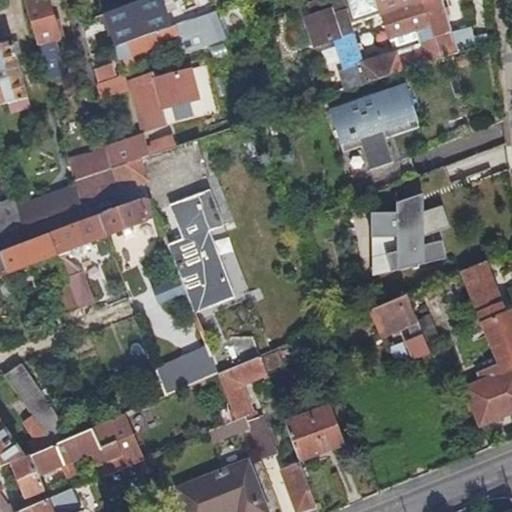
[(48,0),(24,0),(29,16),(46,81),(63,76),(53,40),(58,39),(48,0)]
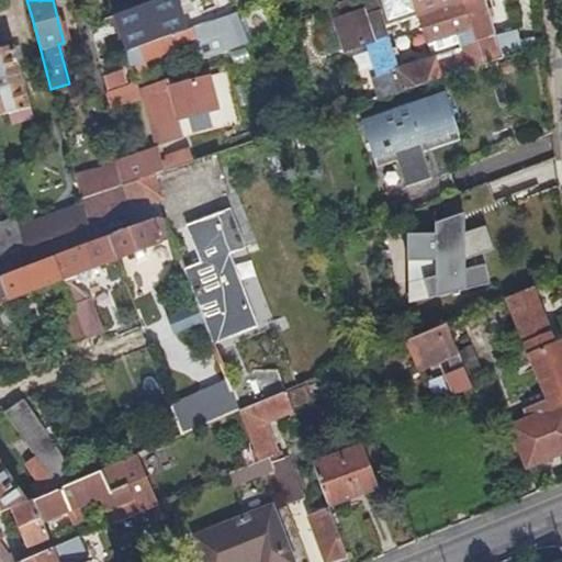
[(206,22),(199,0),(195,0),(164,12),(171,35),(206,22)]
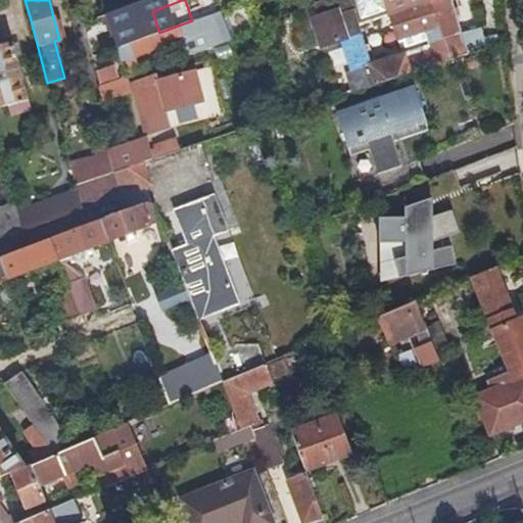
[(406,77),(485,50),(478,31),(462,37),(450,0),(350,0),(359,29),(391,16),(401,52),(420,45),(419,36),(426,34),(429,48),(402,57),(371,67),(366,53),(360,55),(353,37),(352,38),(349,29),(345,31),(339,14),(338,11),(319,18),(311,21),(320,49),(341,42),(346,58),(349,58),(353,70),(346,74),(350,85),(355,83),(359,92),(406,77)]
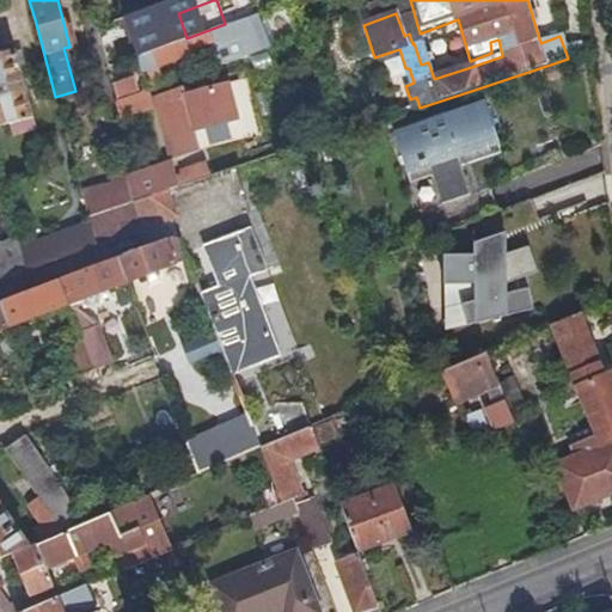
[(407,13),(402,0),(385,0),(368,6),(373,22),(396,13),(397,17),(407,13)]
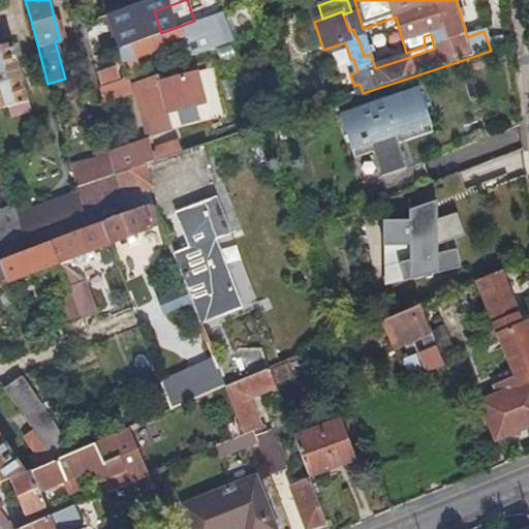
[(259,27),(251,3),(223,13),(235,43),(243,40),(241,34),(259,27)]
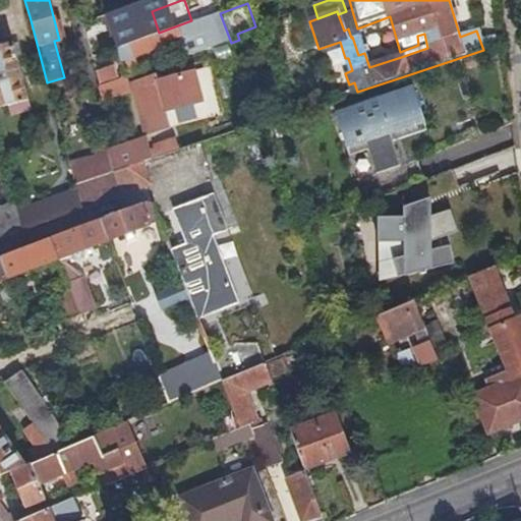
[(231,43),(220,13),(215,15),(122,49),(126,62),(180,43),(205,34),(211,50),(231,43)]
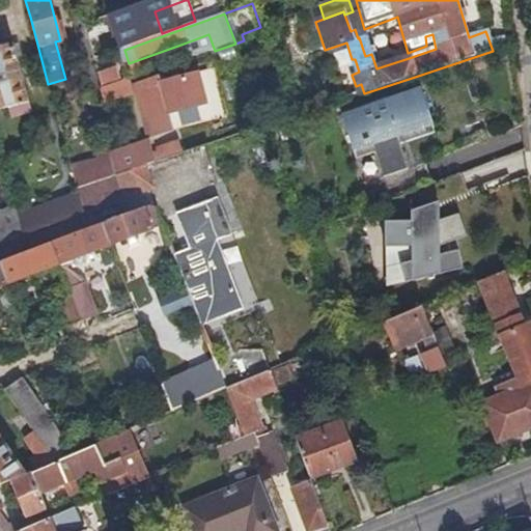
[(208,34),(184,44),(190,60),(215,51),(208,34)]
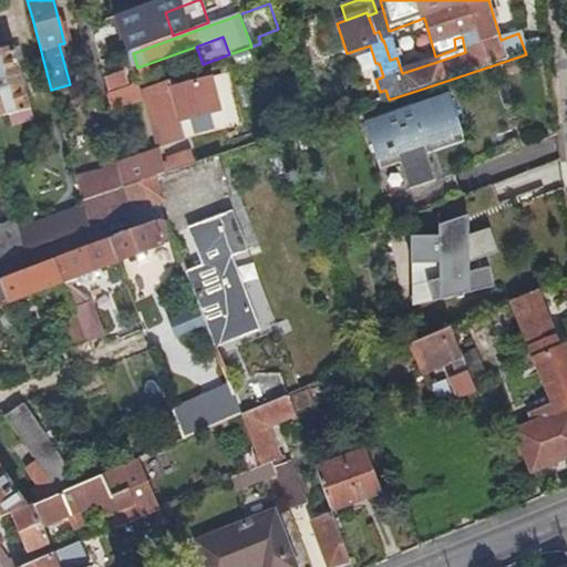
[(455,49),(435,57),(436,62),(465,52),(462,37),(454,39),(455,49)]
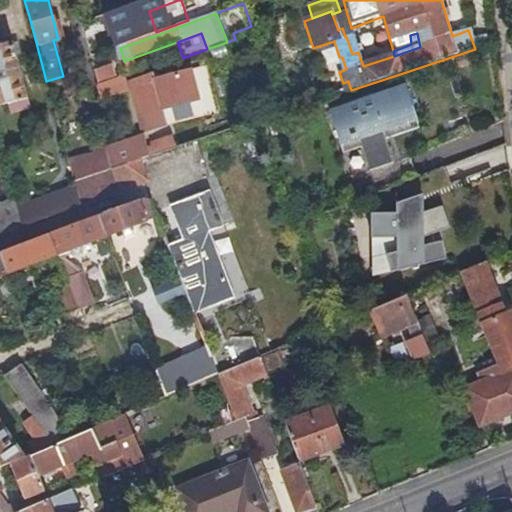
[(29,109),(11,44),(0,47),(0,106),(7,104),(10,114),(29,109)]
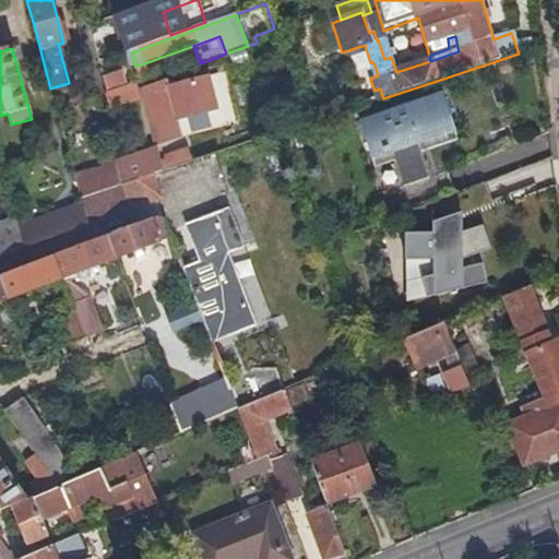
[(217,107),(210,76),(191,81),(188,78),(176,85),(171,87),(170,83),(147,90),(162,145),(185,139),(179,118),(217,107)]
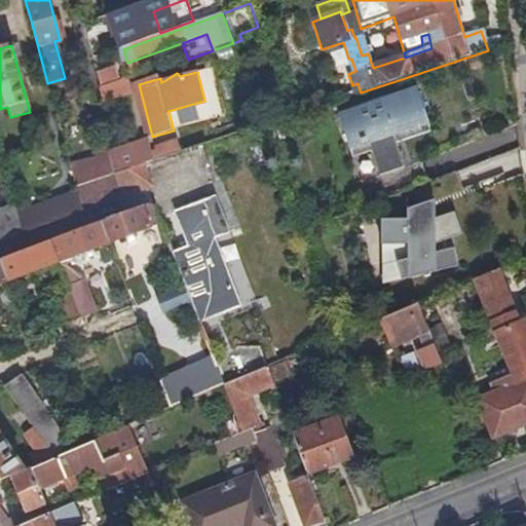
[(112,73),(99,78),(102,90),(116,85),(112,73)]
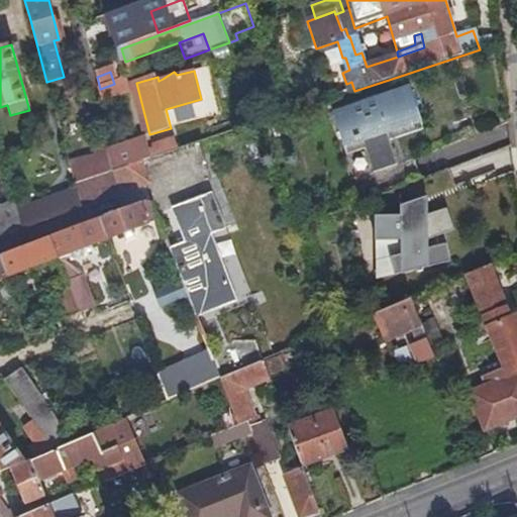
[(411,89),(334,114),(344,144),(364,138),(375,172),(399,165),(388,130),(422,119),(411,89)]
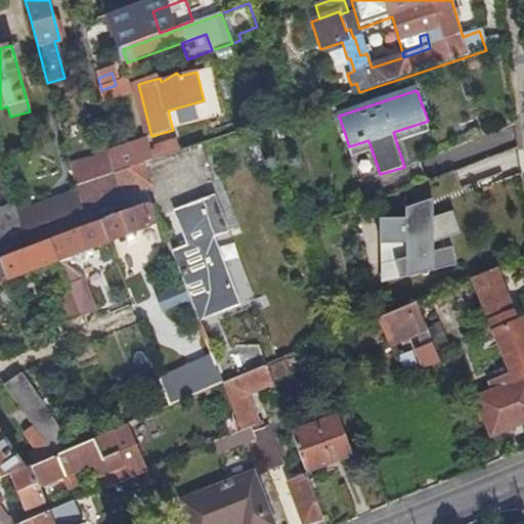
[(142,165),(153,162),(146,141),(107,155),(108,158),(113,174),(142,165)]
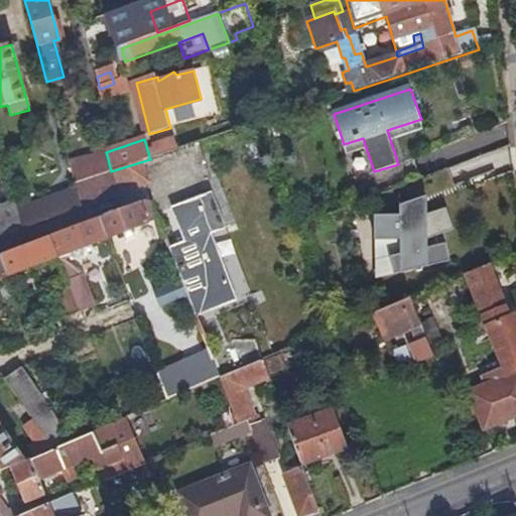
[(75,183),(111,171),(107,155),(70,164),(75,183)]
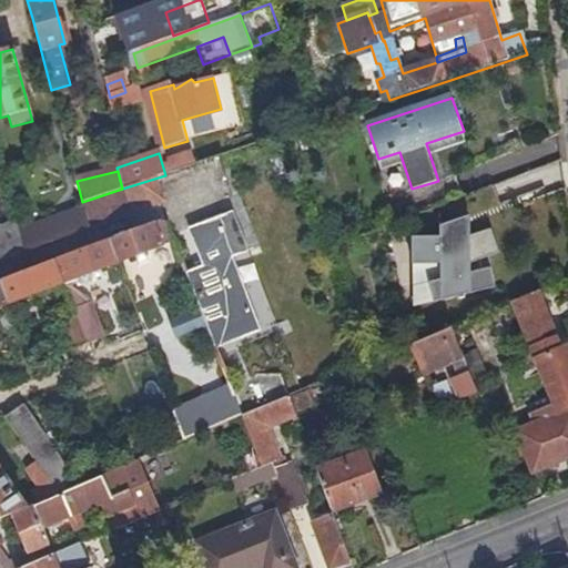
[(154,179),(122,189),(130,215),(163,202),(154,179)]
